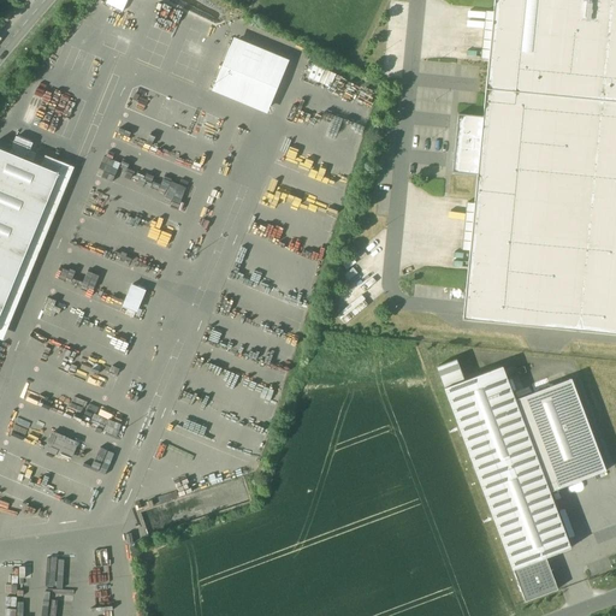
[(489,60),(483,117),(477,176),(474,205),(469,252),(463,319),(615,335),(615,0),(493,0),(493,13),(489,60)]
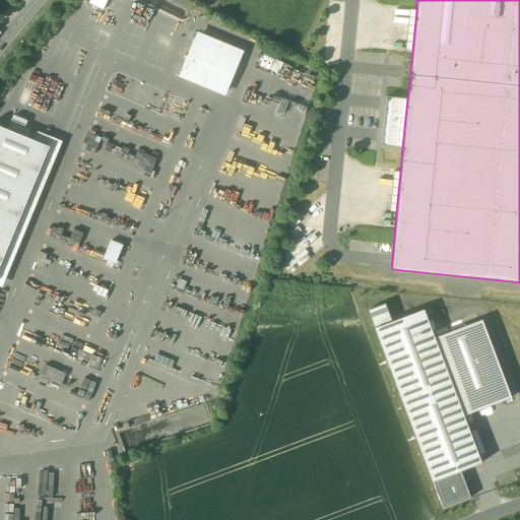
[(412,51),(416,11),(410,10),(406,50),(412,51)]
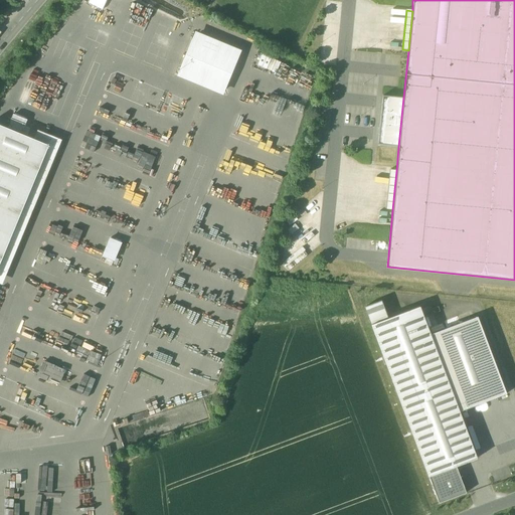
[(176,76),(222,96),(241,50),(195,31),(176,76)]
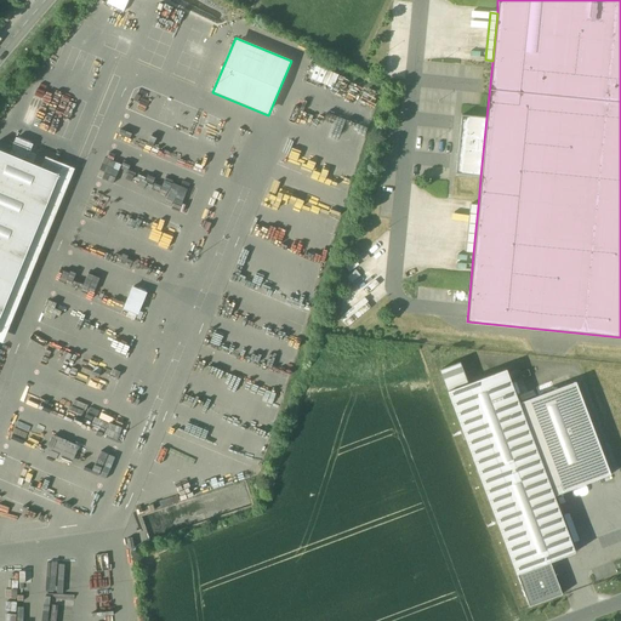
[(209,131),(216,112),(208,108),(199,127),(200,127),(209,131)]
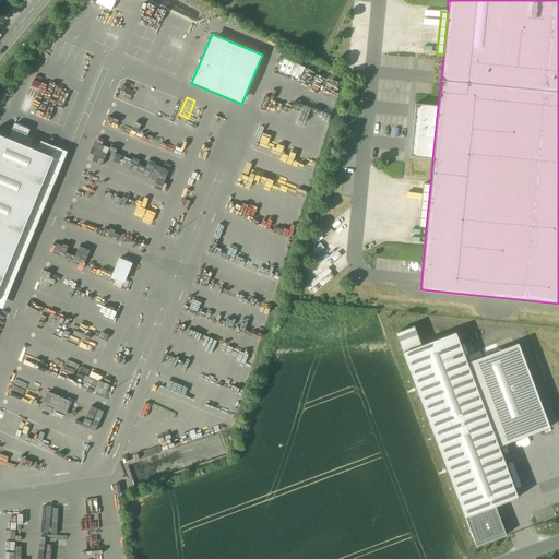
[(411,157),(432,159),(438,106),(415,104),(411,157)]
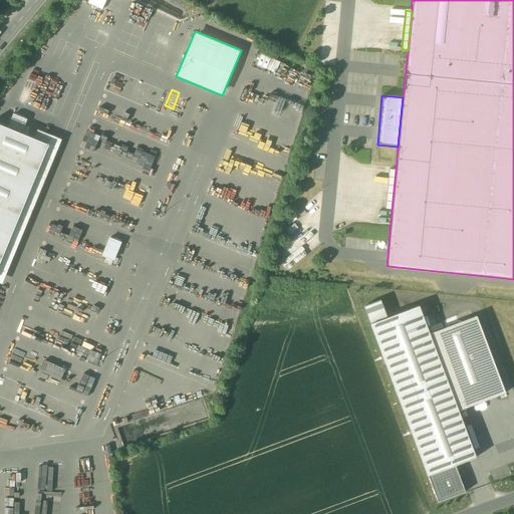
[(0,263),(49,146),(34,140),(0,124),(0,263)]
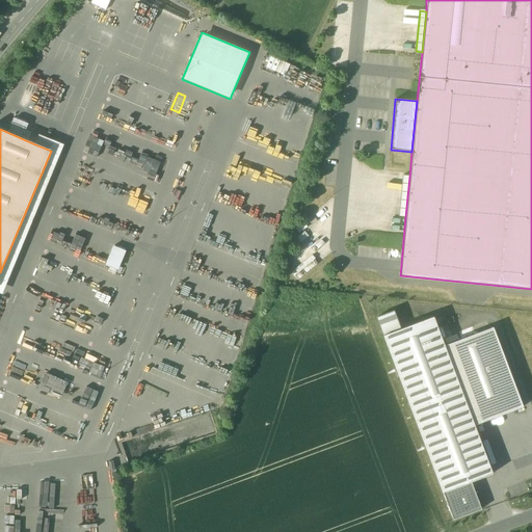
[(51,151),(0,272),(0,293),(2,294),(63,145),(38,135),(35,144),(51,151)]
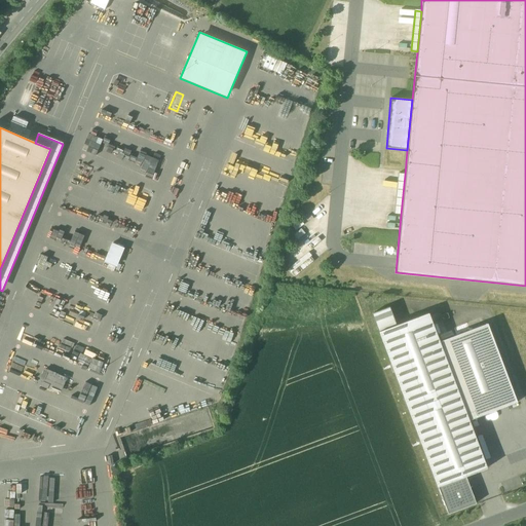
[(401,215),(405,175),(399,174),(395,214),(401,215)]
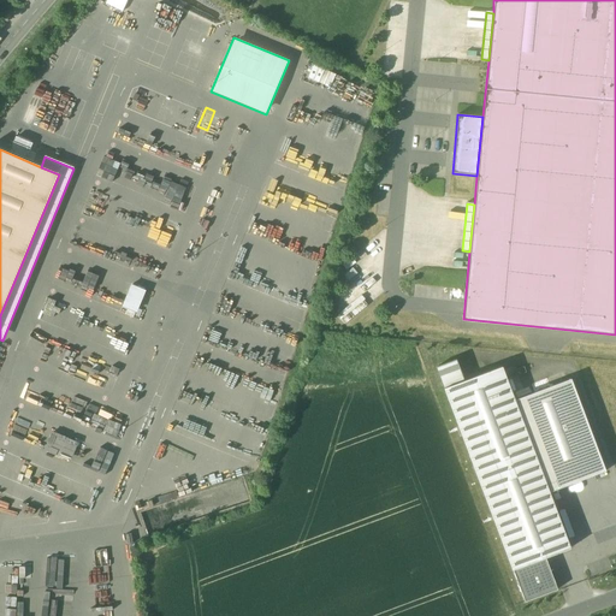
[(147,291),(131,284),(122,307),(137,313),(147,291)]
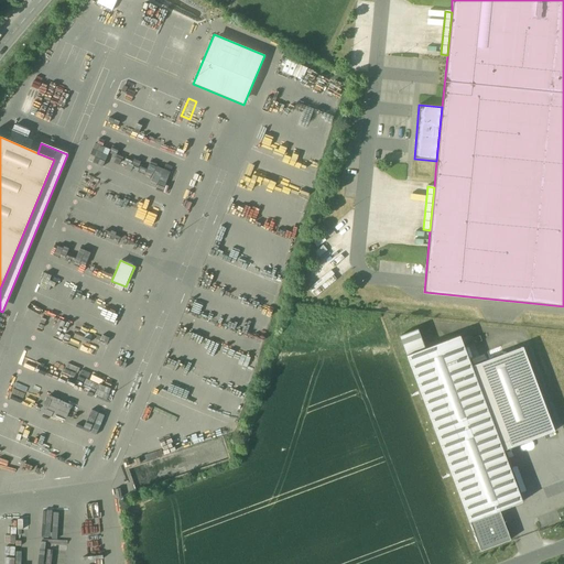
[(315,293),(335,280),(329,271),(310,285),(315,293)]
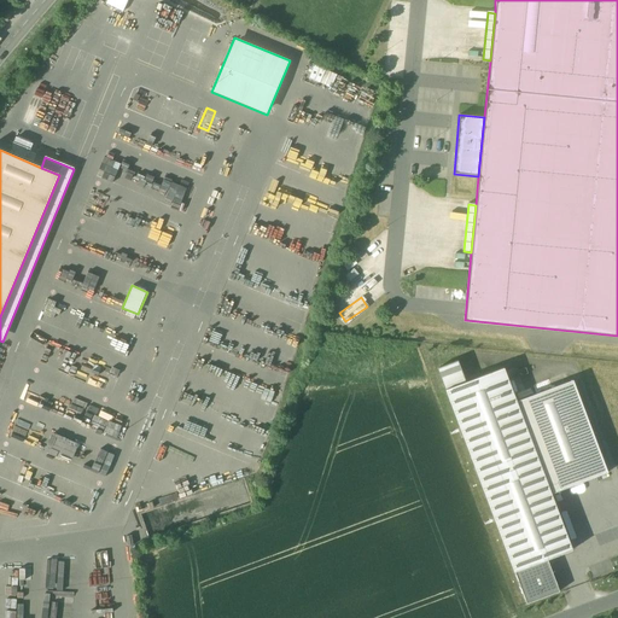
[(438,369),(445,390),(466,383),(458,361),(438,369)]
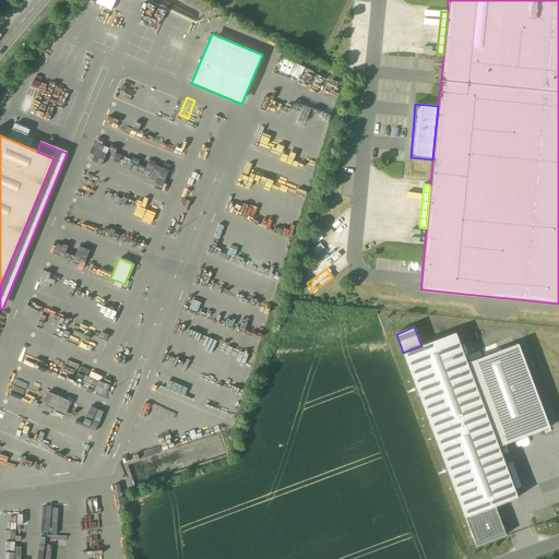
[(465,518),(495,507),(518,498),(498,448),(467,364),(455,333),(421,346),(403,353),(465,518)]
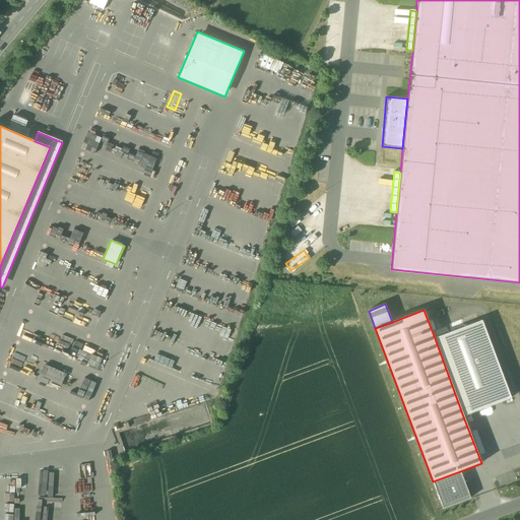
[(78,313),(75,318),(88,324),(91,318),(78,313)]
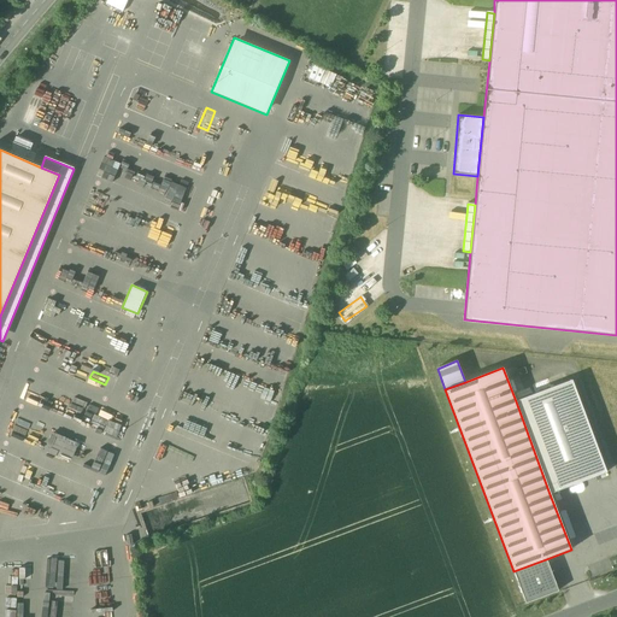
[(571,380),(516,401),(550,494),(606,472),(571,380)]
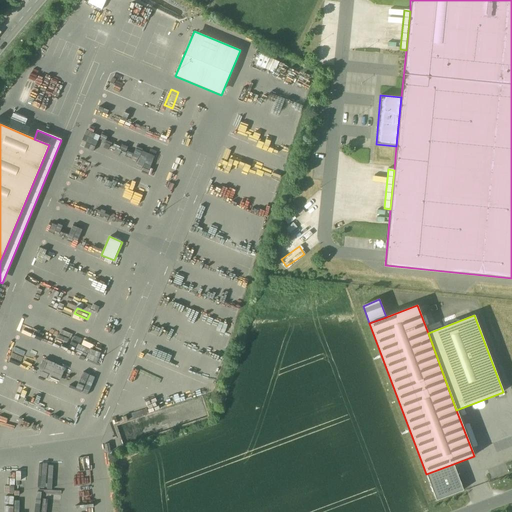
[(463,490),(453,464),(426,474),(436,501),(463,490)]
